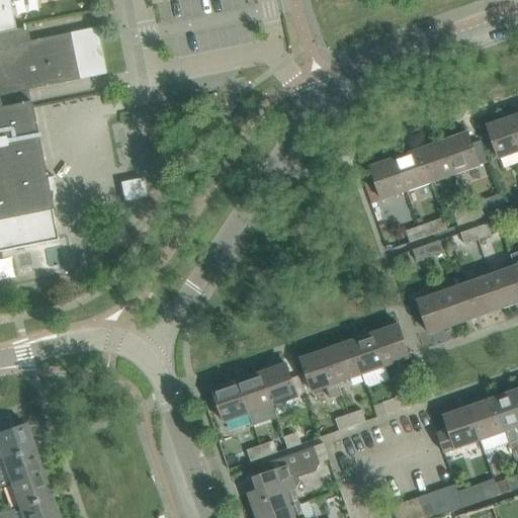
[(0,0),(0,252),(58,241),(29,102),(25,103),(23,91),(82,79),(105,75),(96,28),(13,45),(11,31),(15,30),(15,29),(13,20),(8,0),(0,0)]
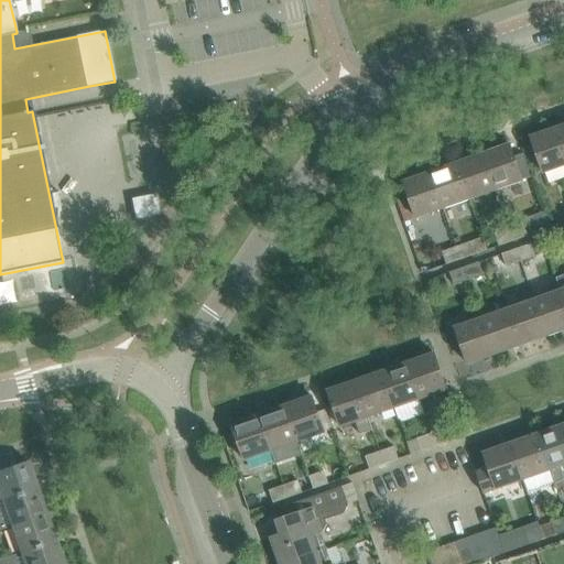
[(543,173),(563,165),(563,143),(557,127),(531,137),(543,173)]
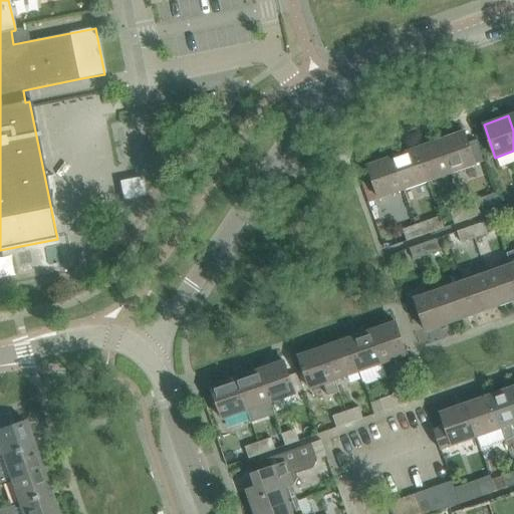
[(476,165),(471,151),(464,132),(440,140),(452,174),(476,165)]
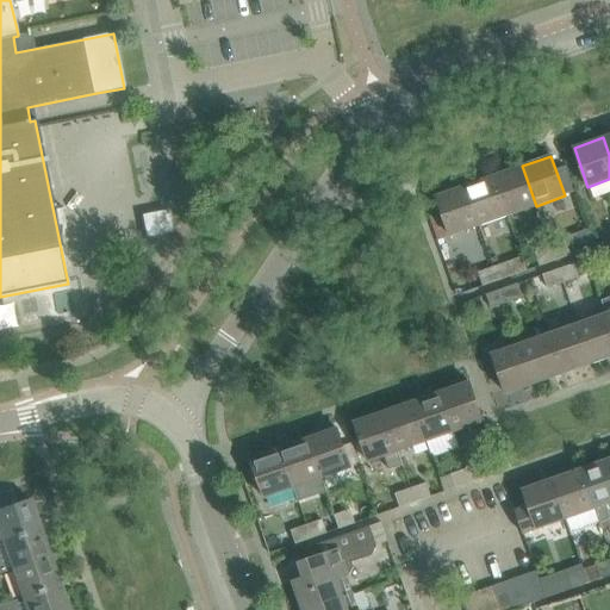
[(508,216),(536,206),(522,166),(493,176),(508,216)]
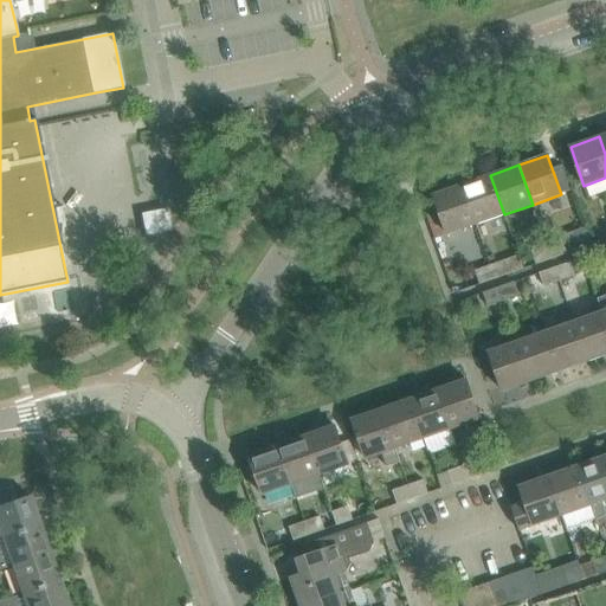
[(477,224),(504,214),(490,175),(463,185),(477,224)]
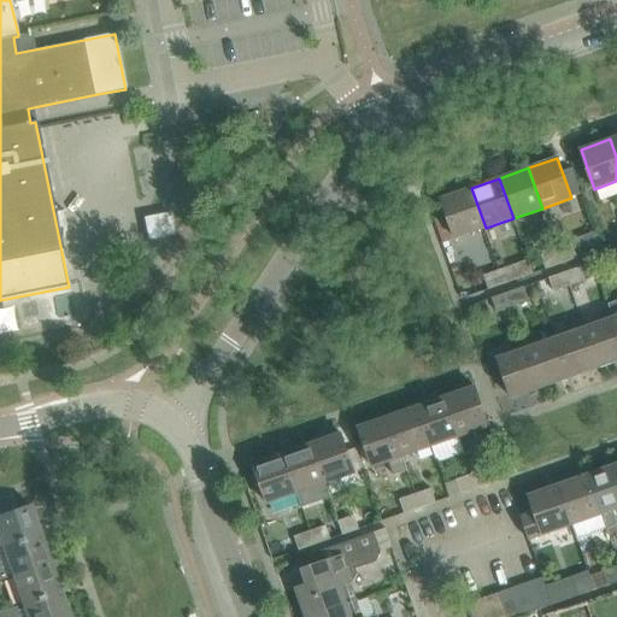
[(456,239),(486,228),(471,188),(441,199),(456,239)]
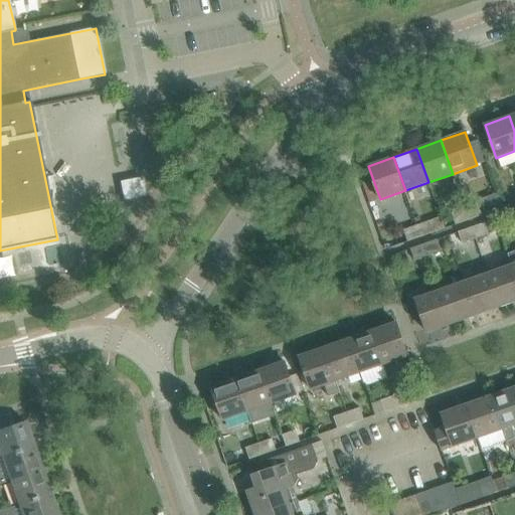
[(123,201),(145,196),(141,178),(119,182),(123,201)]
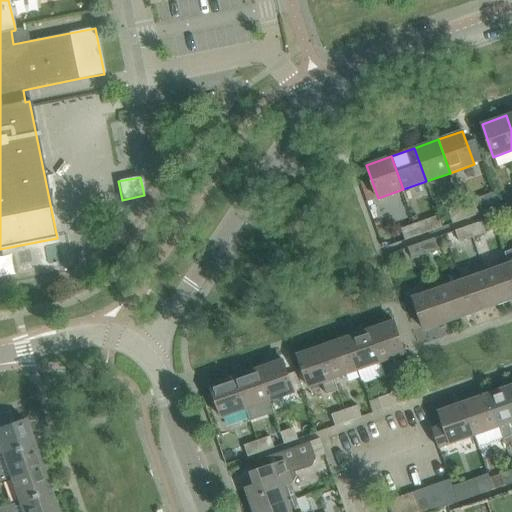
[(462,208),(466,219),(479,215),(475,203),(462,208)]
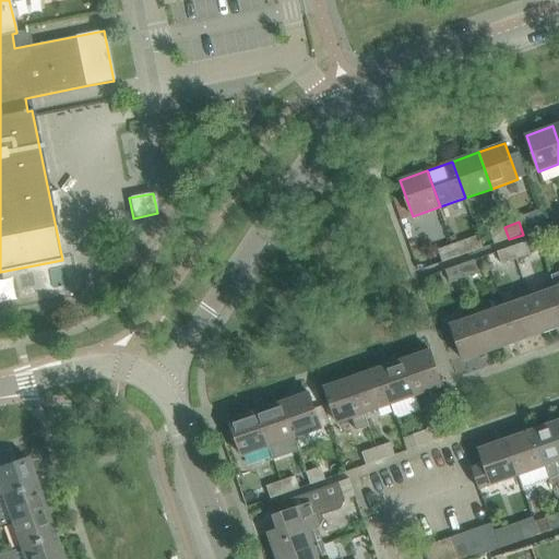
[(495,245),(509,239),(504,227),(490,232),(495,245)]
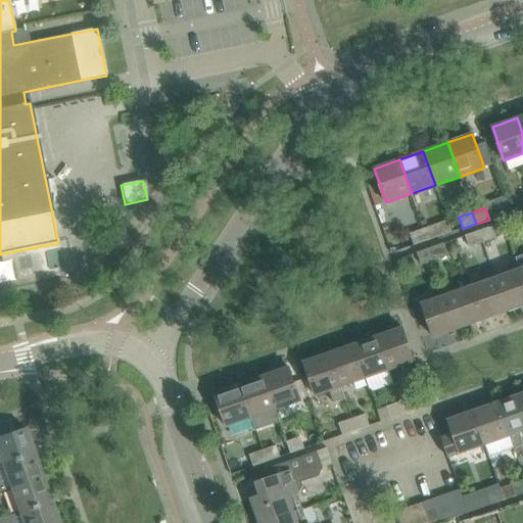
[(522,228),(522,215),(514,219),(518,230),(522,228)]
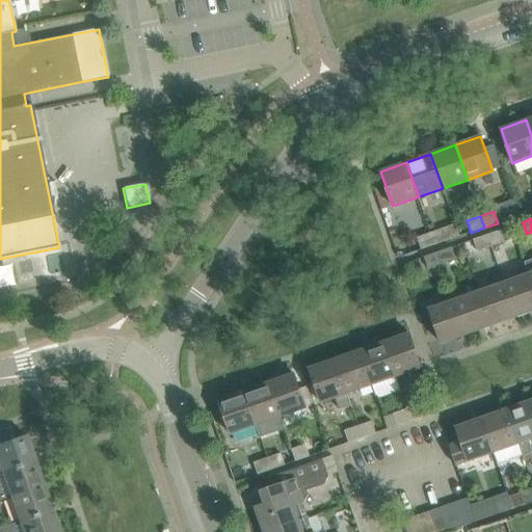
[(431,233),(435,245),(449,240),(445,229),(431,233)]
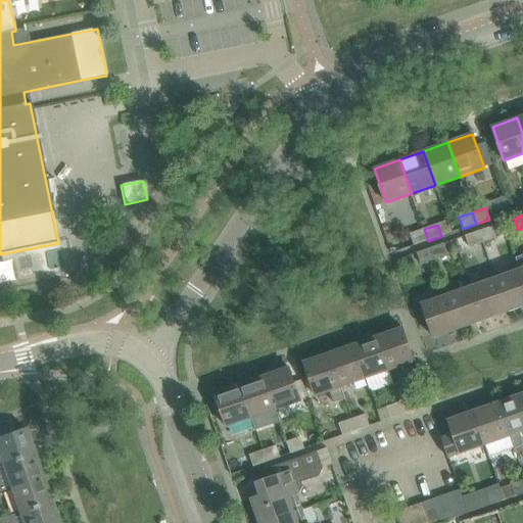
[(479,231),(483,242),(496,238),(492,226),(479,231)]
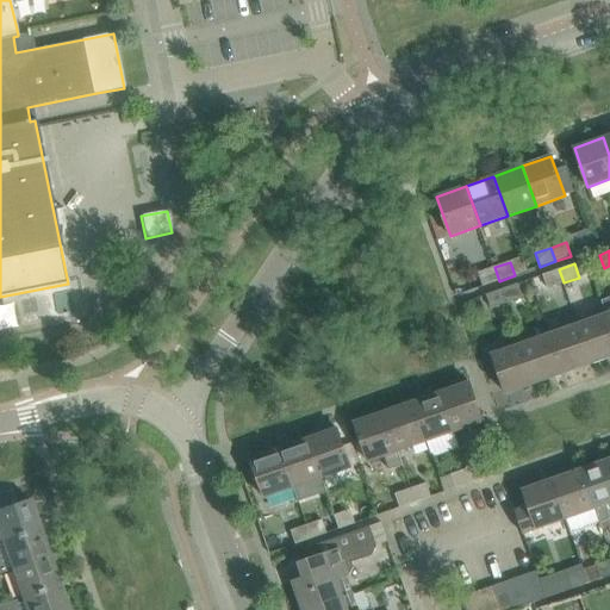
[(484,286),(499,281),(495,267),(479,273),(479,274),(454,284),(458,293),(483,284),(484,286)]
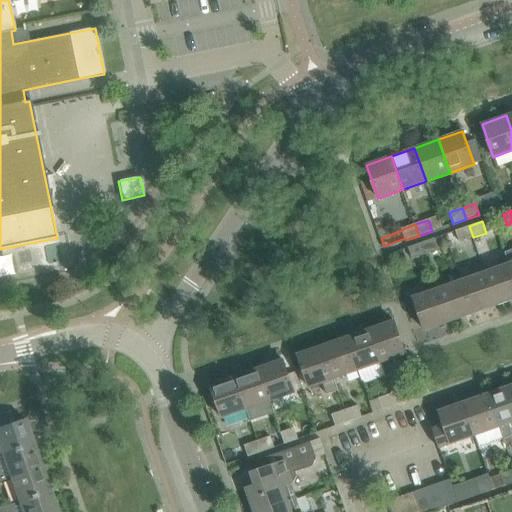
[(460,242),(473,237),(469,226),(456,230),(460,242)]
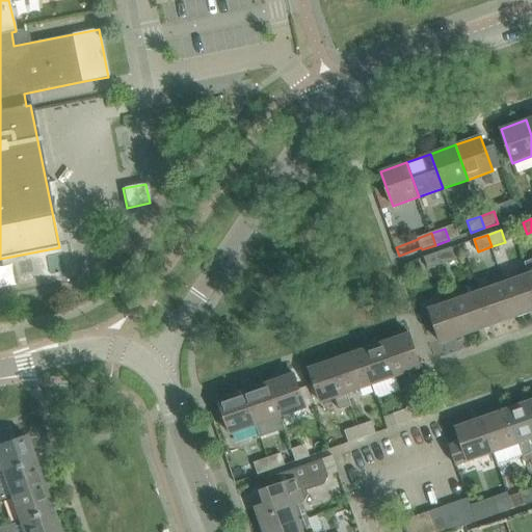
[(437,251),(442,264),(456,259),(452,247),(437,251)]
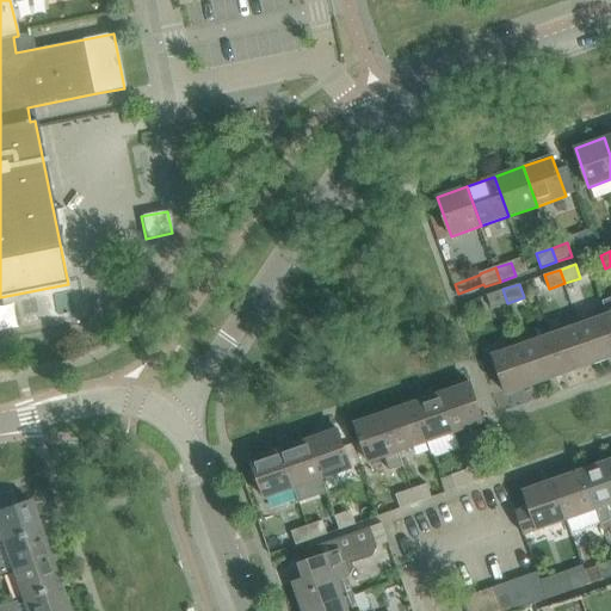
[(492,308),(507,303),(503,289),(487,295),(492,308)]
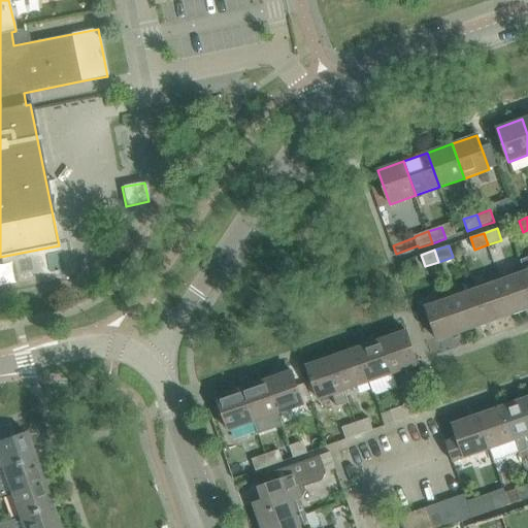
[(0,263),(0,283),(12,282),(10,263),(0,263)]
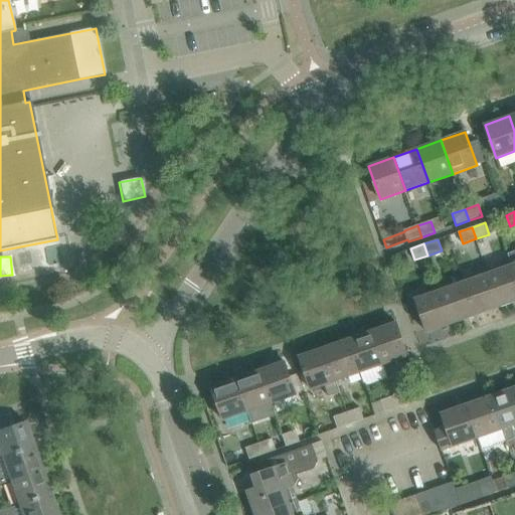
[(500,307),(514,301),(514,275),(511,266),(488,274),(500,307)]
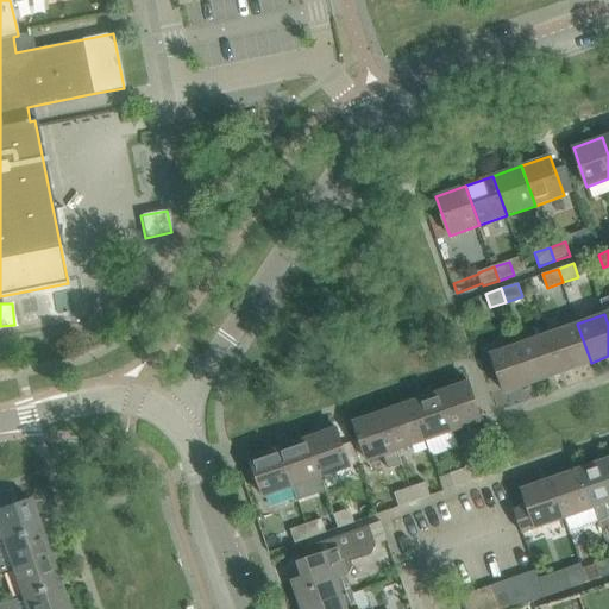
[(563,374),(591,363),(577,324),(548,333),(563,374)]
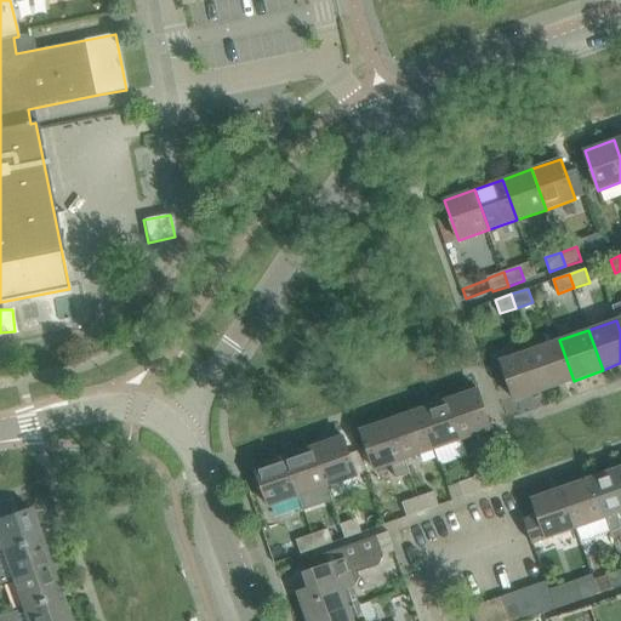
[(545,391),(574,381),(559,340),(531,351),(545,391)]
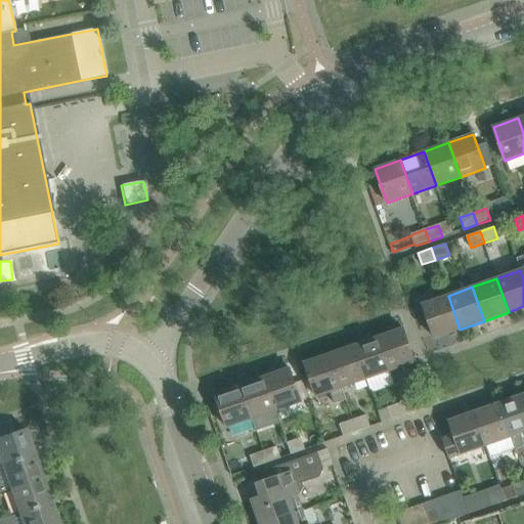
[(435,339),(460,330),(448,296),(423,304),(435,339)]
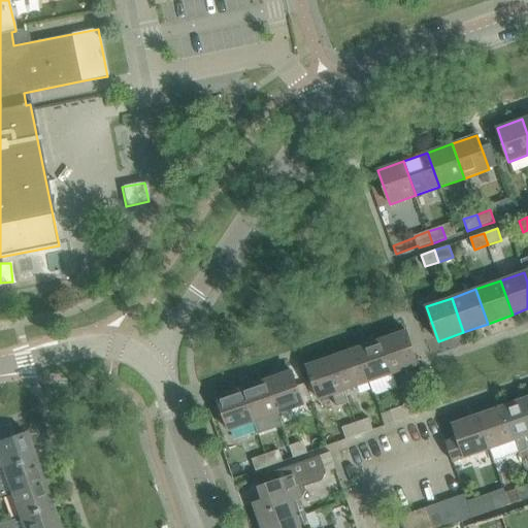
[(393,373),(419,365),(406,331),(381,339),(393,373)]
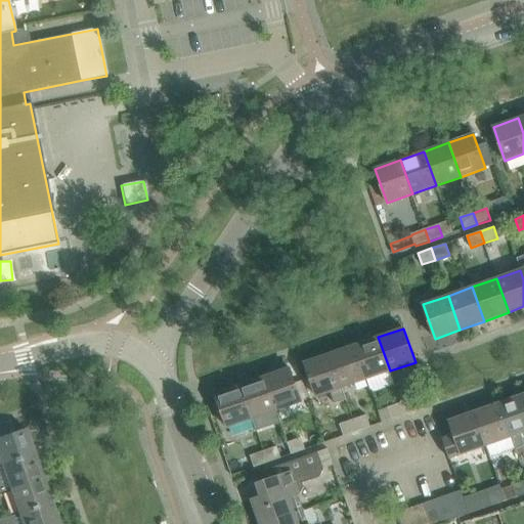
[(366,380),(390,370),(378,337),(354,345),(366,380)]
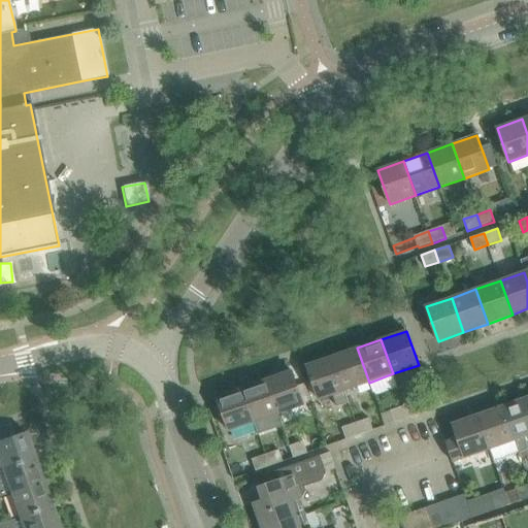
[(344,391),(369,383),(357,348),(332,357),(344,391)]
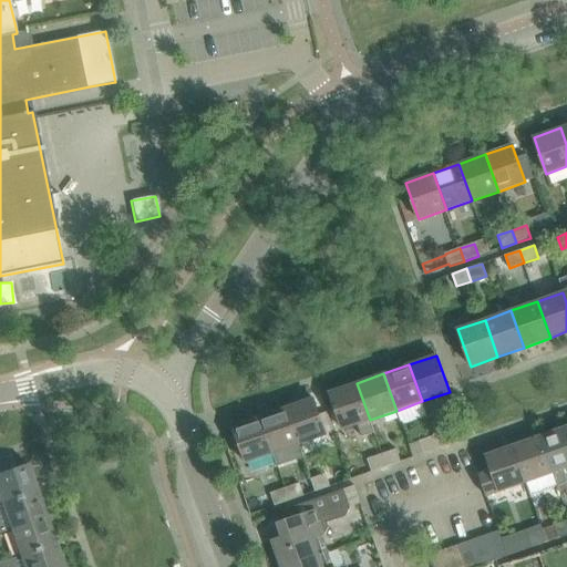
[(342,430),(370,420),(357,383),(330,392),(342,430)]
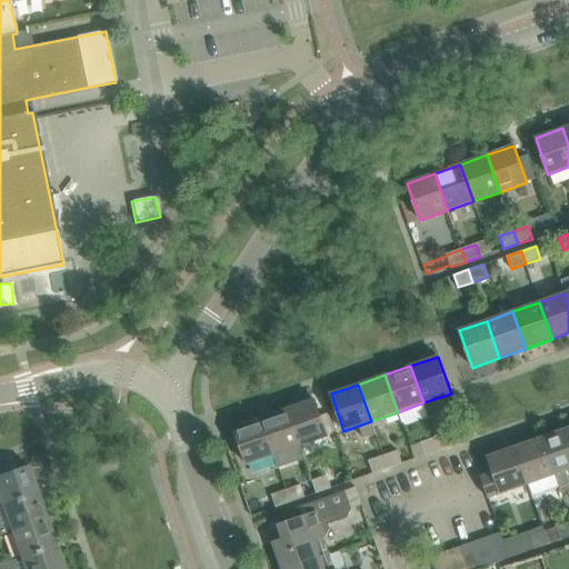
[(328,437),(322,420),(315,400),(288,409),(301,446),(328,437)]
